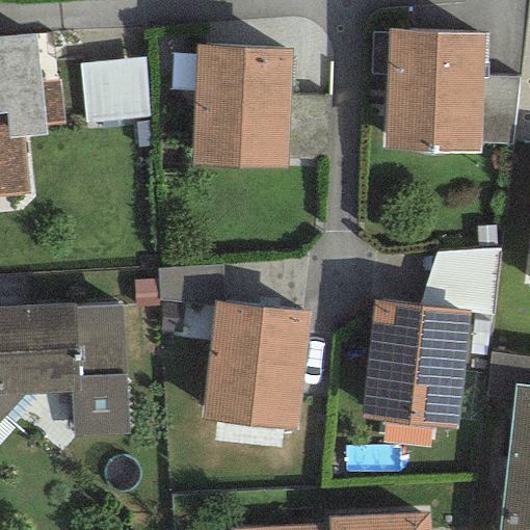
[(485,31),(391,29),(385,148),(481,152),(481,141),(483,76),(485,31)]
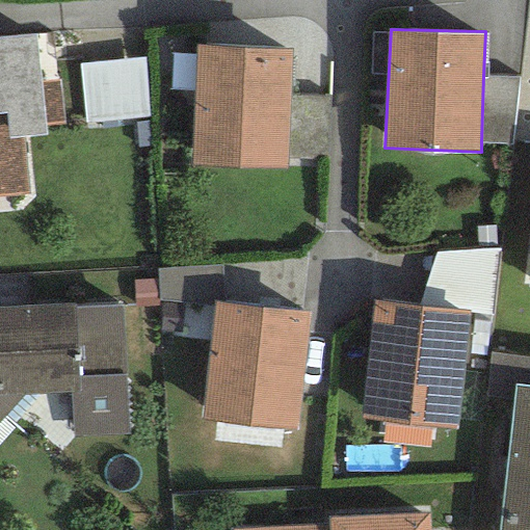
[(0,193),(29,191),(24,137),(47,134),(36,32),(0,35),(0,193)]
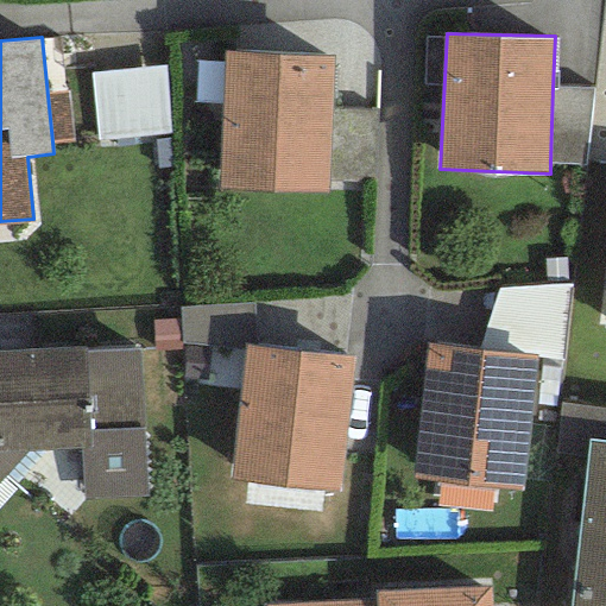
[(335,55),(226,50),(220,189),(329,193),(330,181),(333,109),(335,55)]
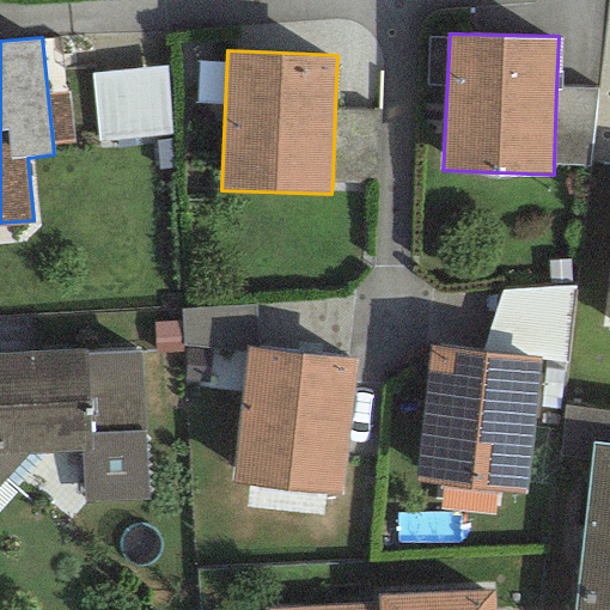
[(102,140),(171,133),(170,63),(91,71),(102,140)]
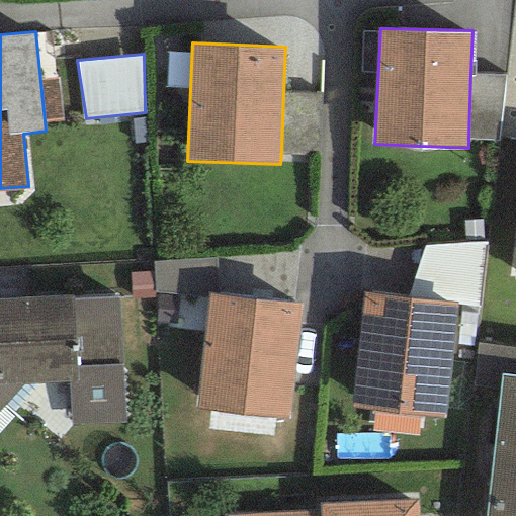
[(497,139),(507,74),(470,74),(468,138),(497,139)]
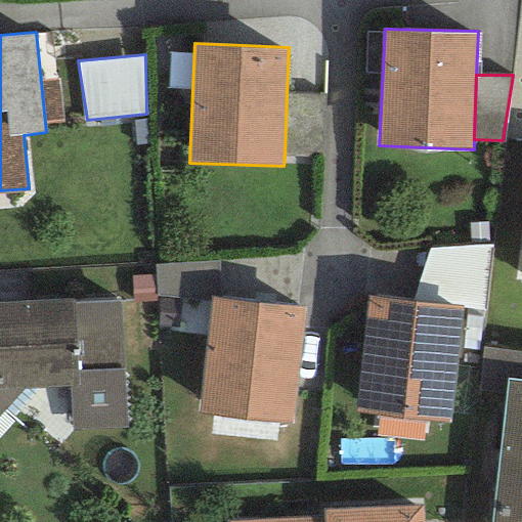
[(41,80),(46,122),(62,120),(58,78),(41,80)]
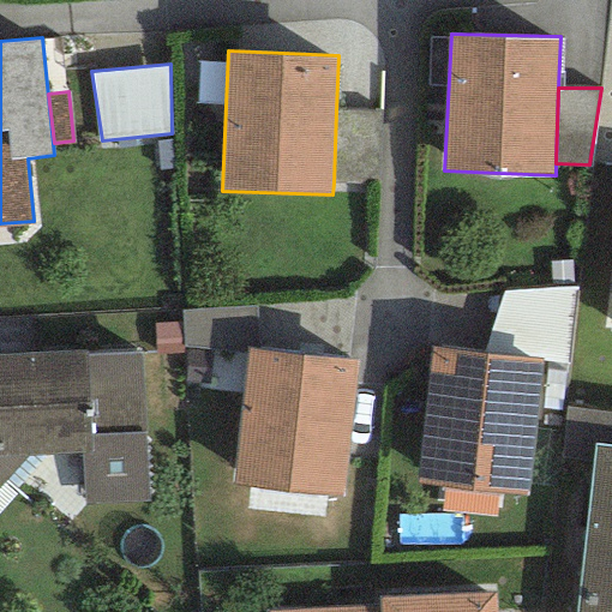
[(336,111),(334,183),(379,181),(381,109),(336,111)]
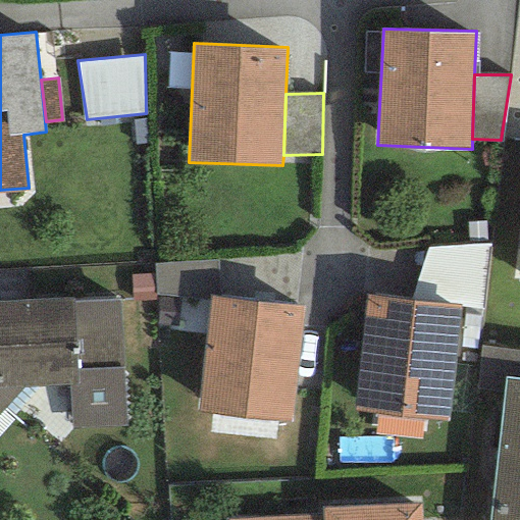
[(462,306),(483,308),(490,243),(428,246),(410,298),(462,304),(462,306)]
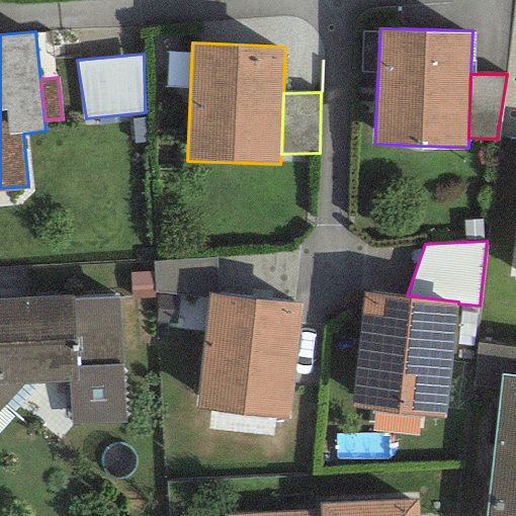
[(220,293),(218,257),(154,260),(154,271),(155,290),(209,297),(209,292),(220,293)]
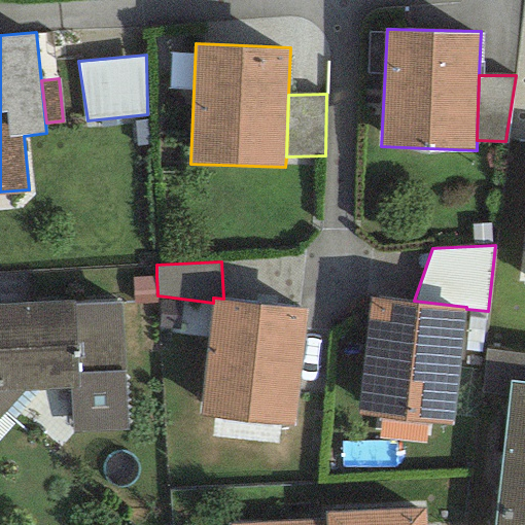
[(133,277),(135,303),(158,302),(158,295),(156,276),(133,277)]
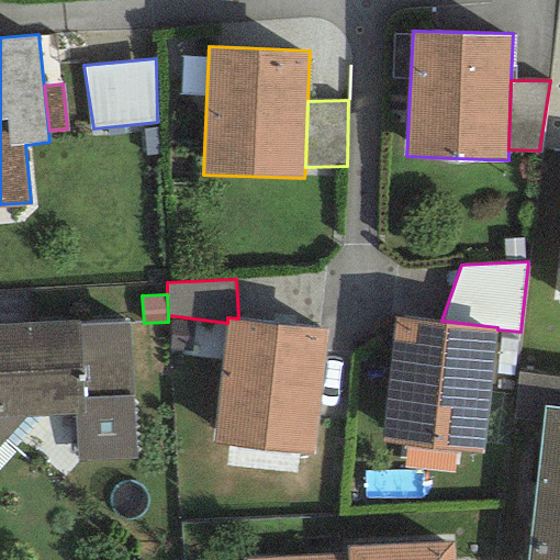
[(441,321),(395,316),(382,440),(407,443),(456,448),(483,451),(497,329),(497,327),(441,321)]
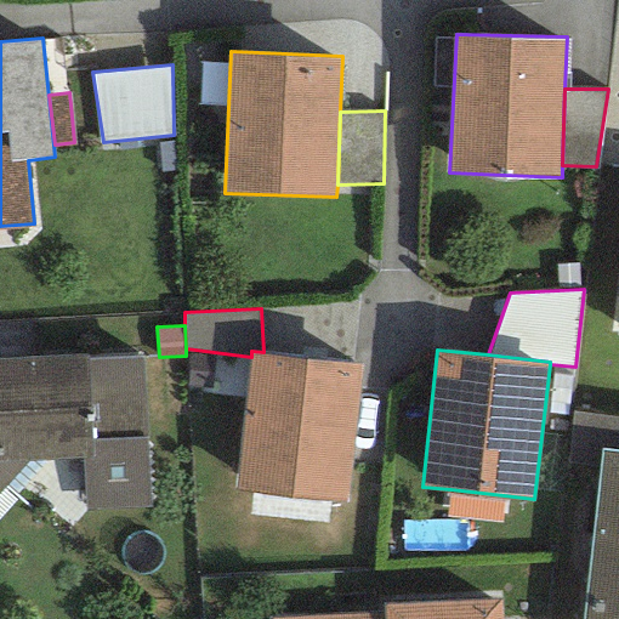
[(89,351),(0,357),(0,460),(28,459),(83,456),(95,456),(89,358),(89,351)]
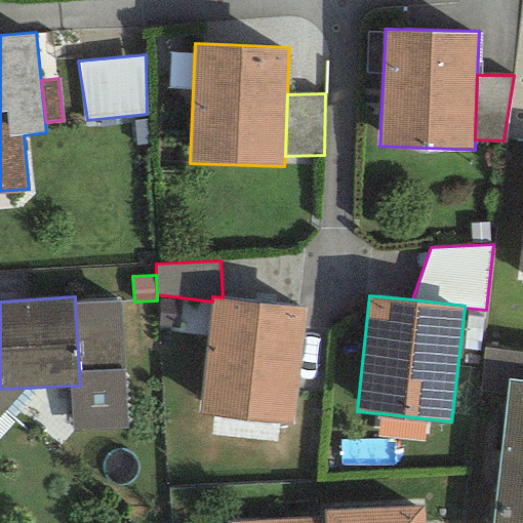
[(223,297),(212,296),(212,302),(200,412),(293,423),(306,306),(223,297)]
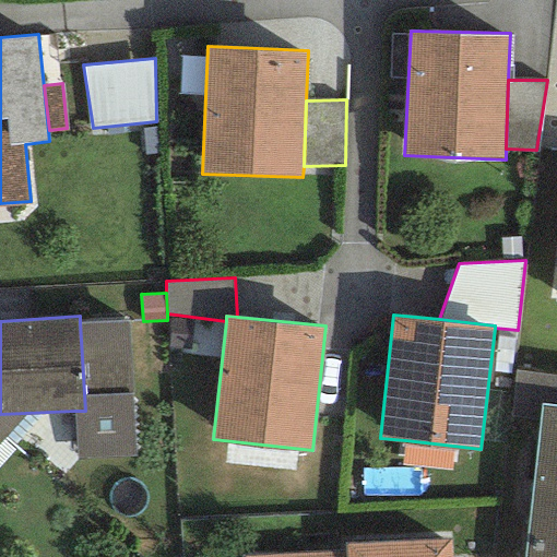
[(128,320),(80,322),(85,411),(74,411),(78,455),(135,454),(128,320)]
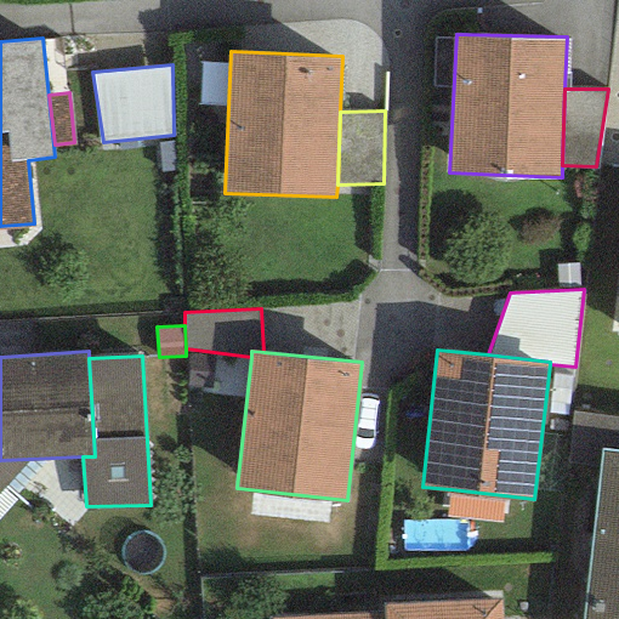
[(567,461),(601,465),(602,448),(618,450),(618,415),(573,410),(567,461)]
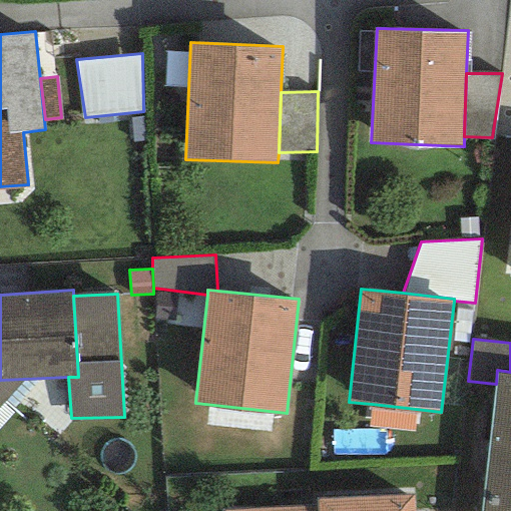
[(510,372),(497,370),(496,384),(482,510),(510,510),(510,372)]
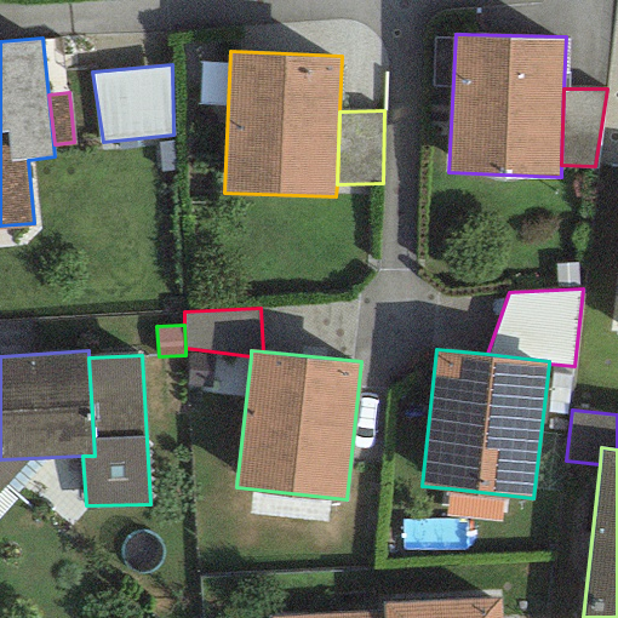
[(0,487),(28,458),(0,459),(0,487)]
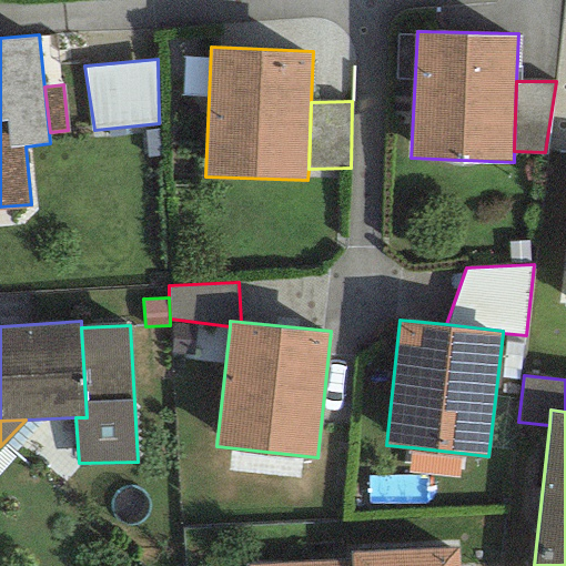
[(460,475),(461,453),(412,447),(410,471),(460,475)]
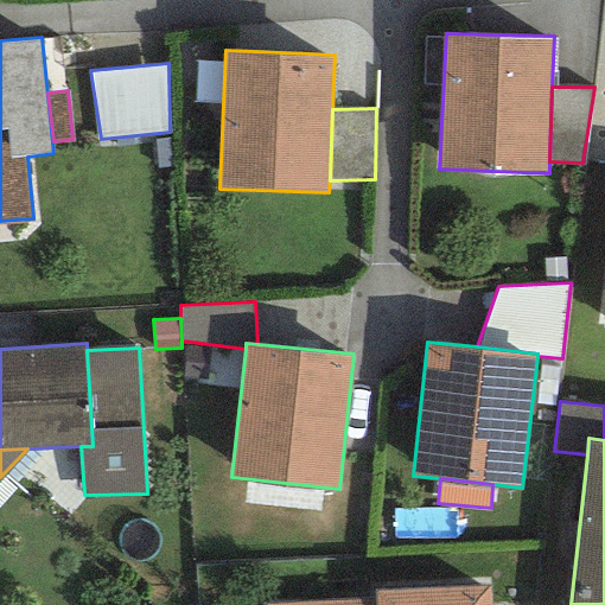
[(490,604),(489,585),(376,590),(376,598),(263,604),(490,604)]
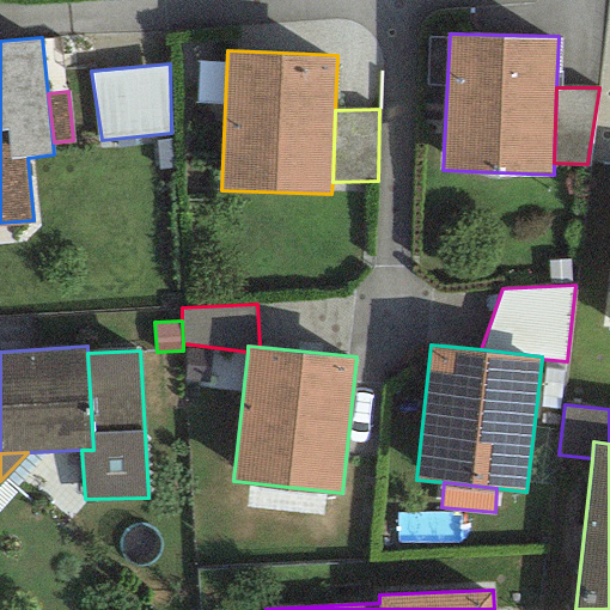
All buildings are outlined.
